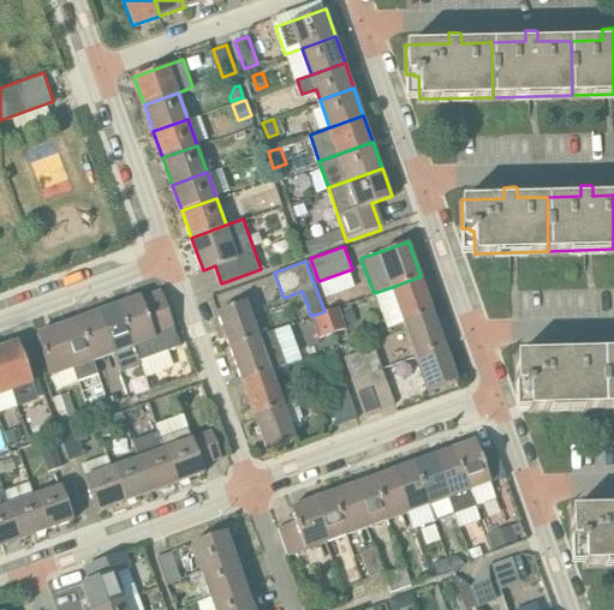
[(421,276),(392,287),(405,321),(433,310),(421,276)]
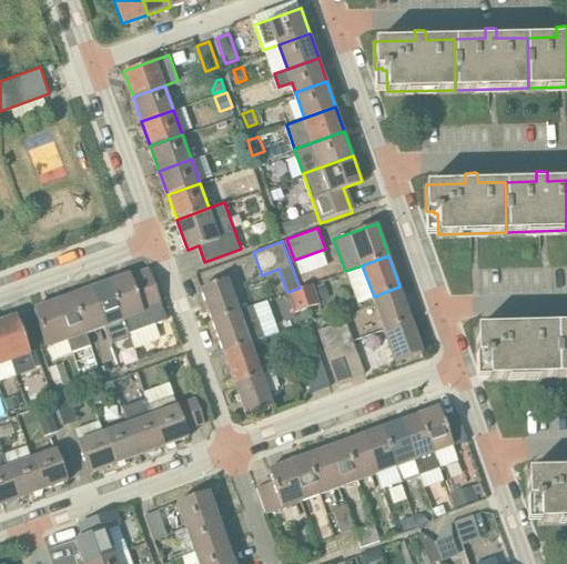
[(130,273),(111,280),(124,318),(130,332),(168,319),(149,268),(131,274),(130,273)]
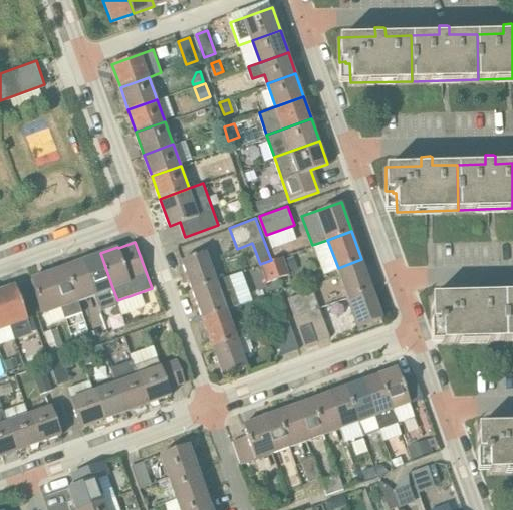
[(193,289),(217,280),(206,251),(182,259),(193,289)]
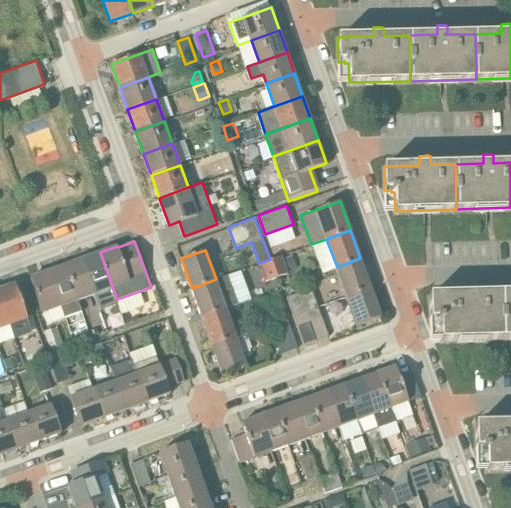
[(100,252),(83,258),(95,292),(101,309),(118,302),(117,299),(112,286),(100,252)]
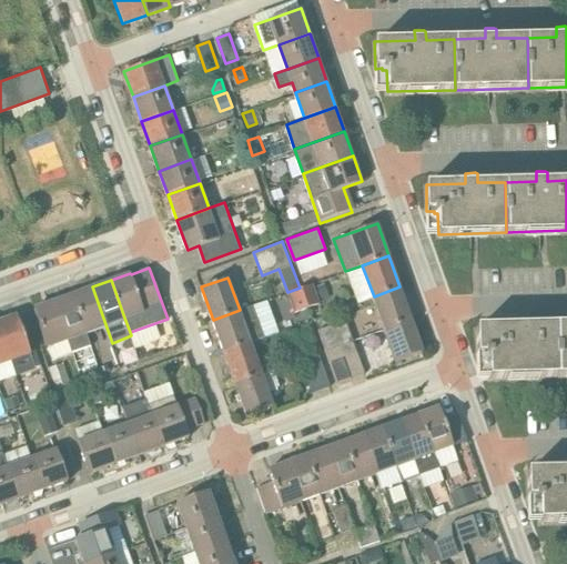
[(330,294),(324,281),(315,284),(320,298),(330,294)]
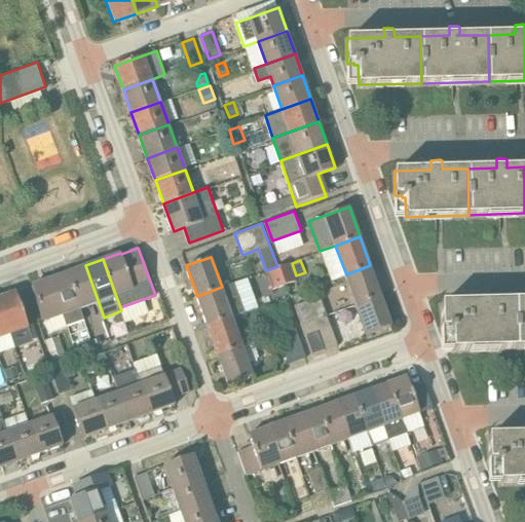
[(273,288),(296,278),(290,261),(277,266),(266,270),(273,288)]
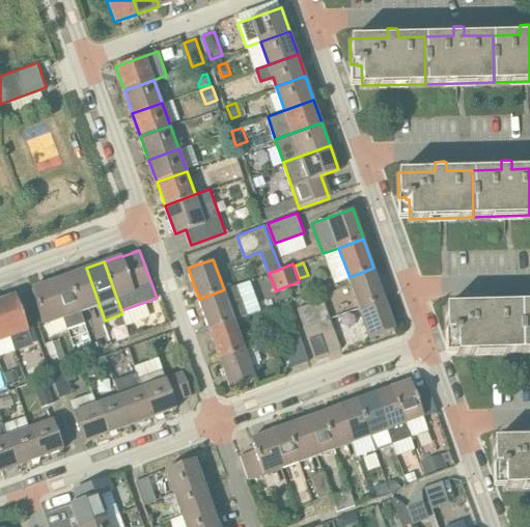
[(99,303),(86,268),(67,275),(80,310),(99,303)]
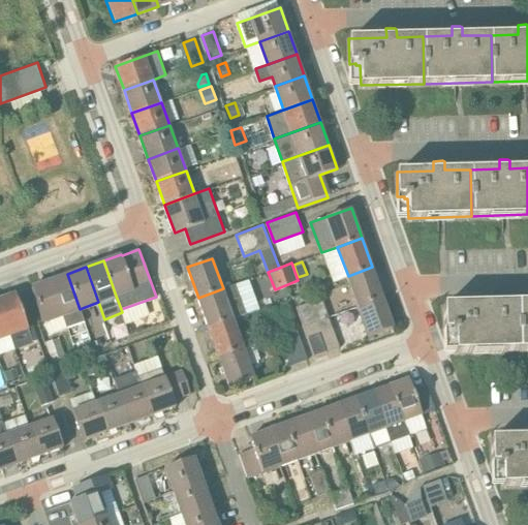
[(372,267),(348,276),(359,305),(382,297),(372,267)]
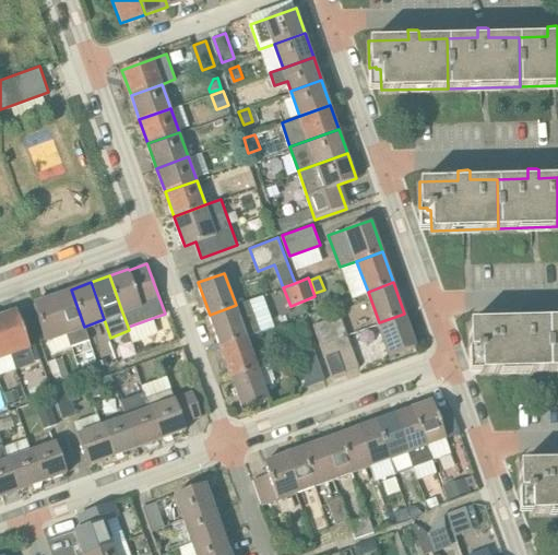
[(52,296),(67,333),(71,346),(90,340),(84,327),(71,290),(52,296)]
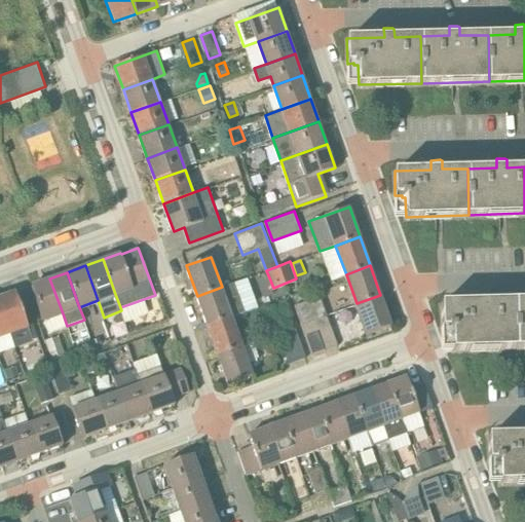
[(63,313),(49,278),(32,285),(45,320),(63,313)]
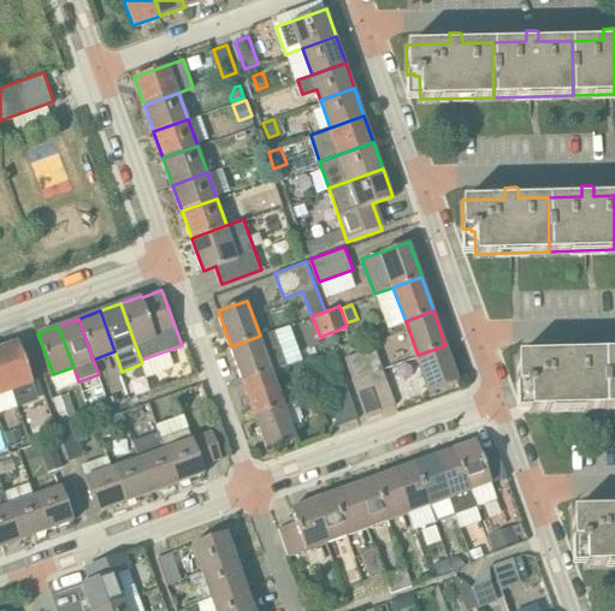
[(276,330),(260,336),(231,346),(243,380),(272,371),(289,365),(276,330)]
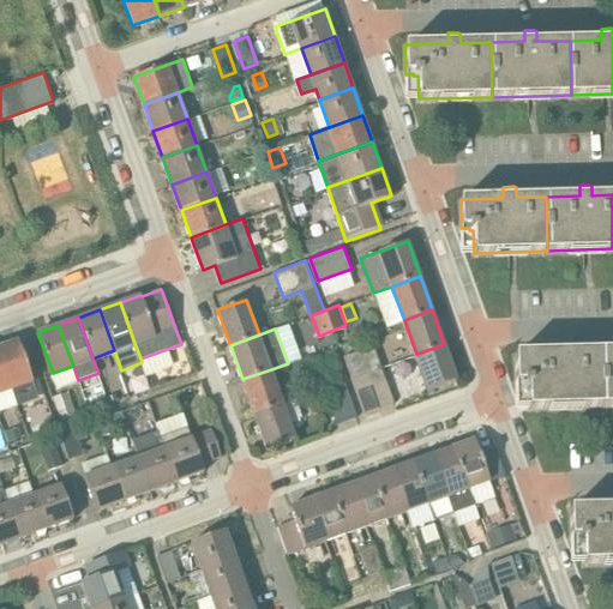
[(18,339),(0,345),(0,354),(12,387),(34,380),(18,339)]
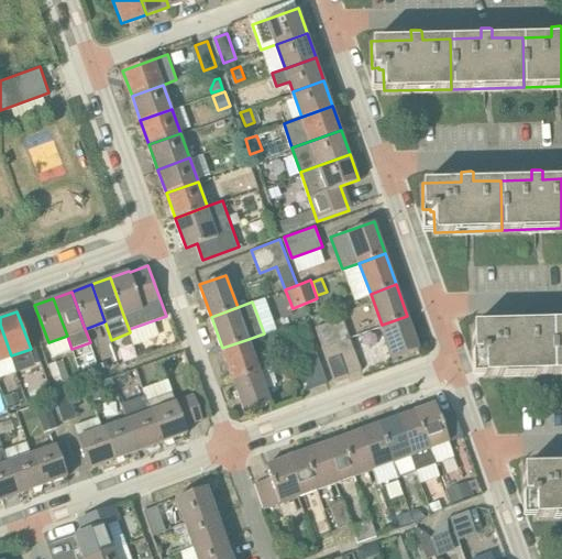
[(554,372),(553,321),(524,322),(524,314),(521,313),(513,313),(513,324),(473,325),(473,351),(480,351),(480,353),(484,353),(485,374),(554,372)]
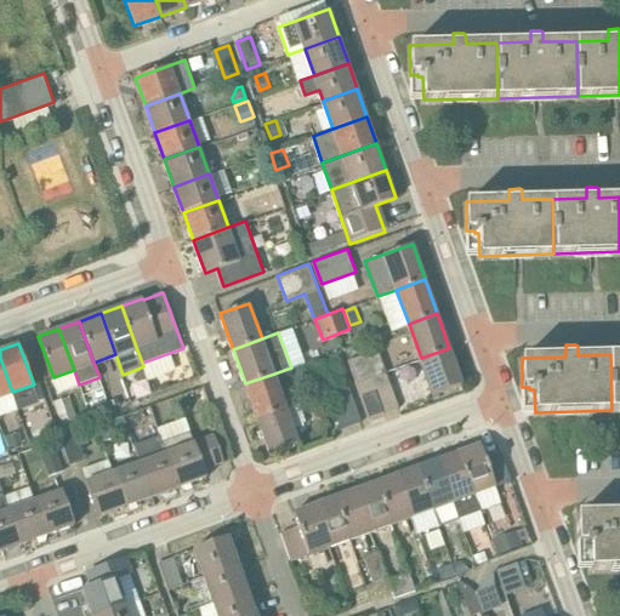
[(357,381),(387,371),(379,348),(350,358),(357,381)]
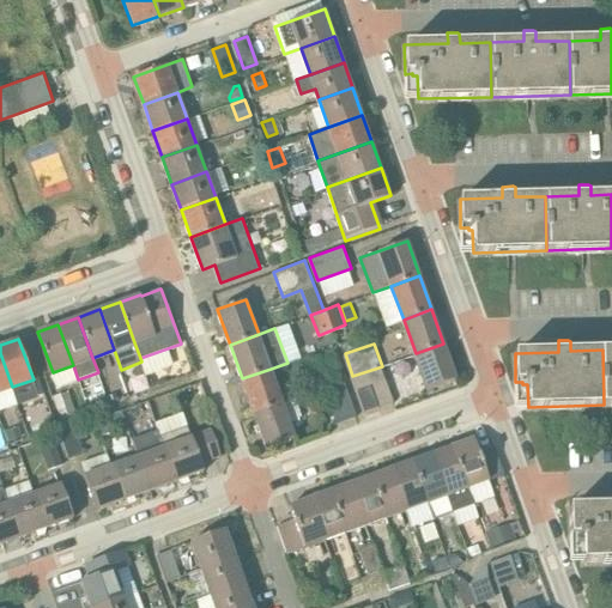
[(443,344),(416,353),(428,389),(456,378),(443,344)]
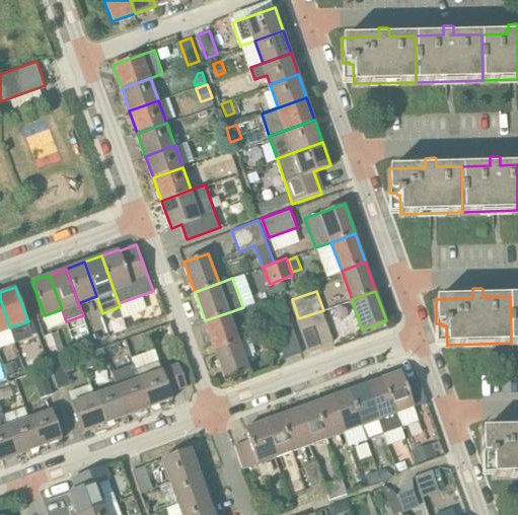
[(274,313),(287,308),(282,296),(269,300),(274,313)]
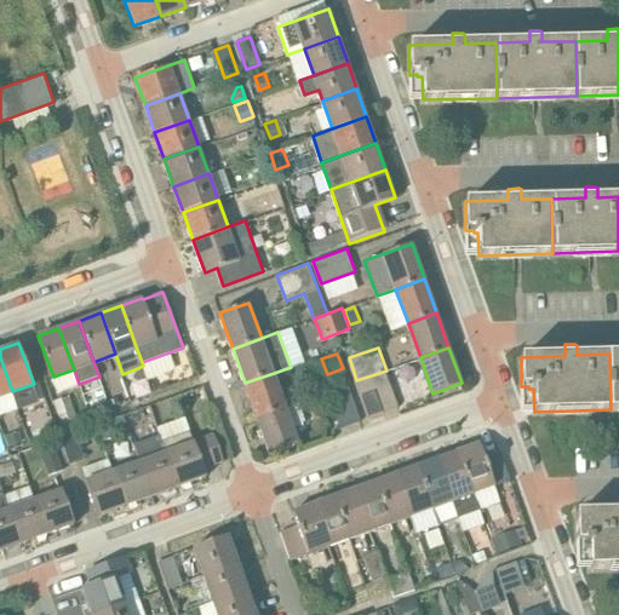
[(0,395),(12,391),(0,357),(0,395)]
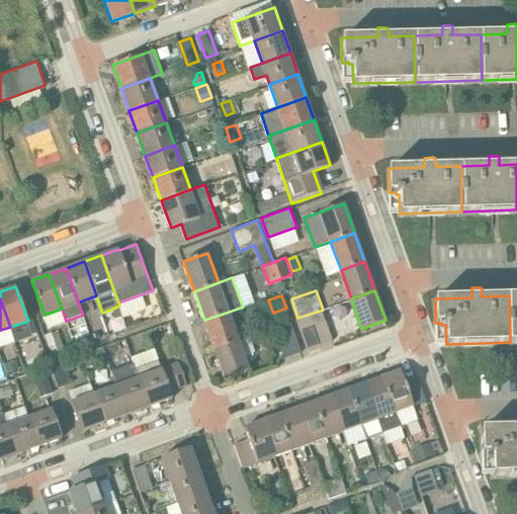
[(333,339),(323,310),(297,318),(302,330),(314,326),(320,344),(333,339)]
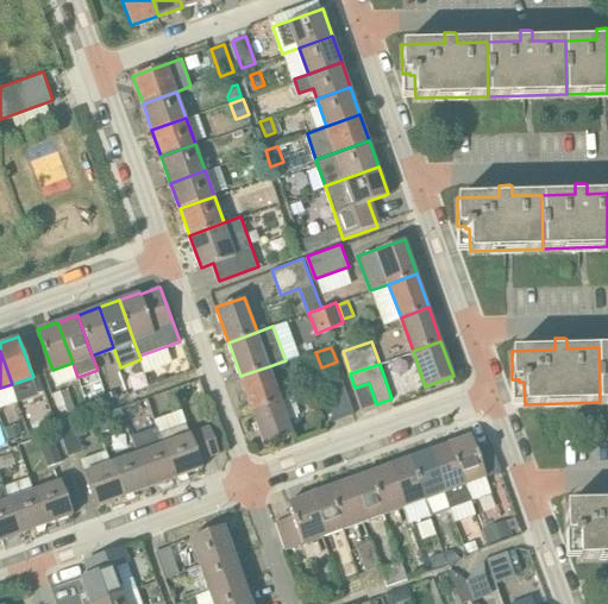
[(269,366),(240,376),(252,409),(281,400),(269,366)]
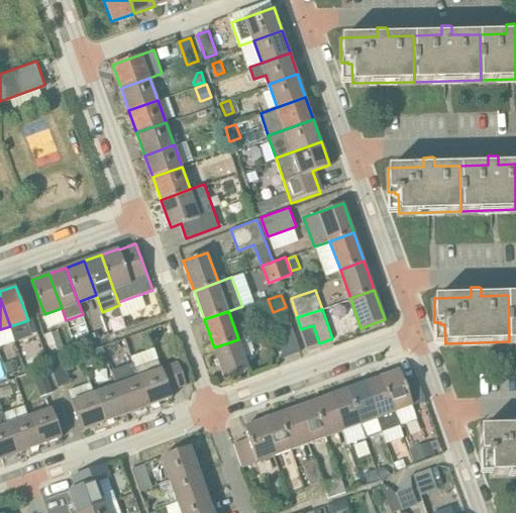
[(285,355),(301,349),(290,320),(274,326),(285,355)]
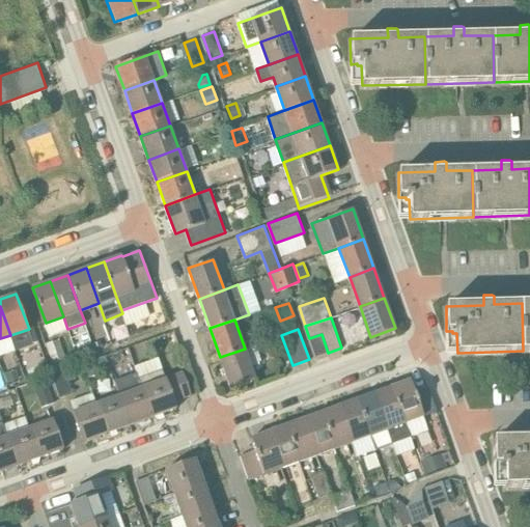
[(328,353),(322,334),(309,338),(315,357),(328,353)]
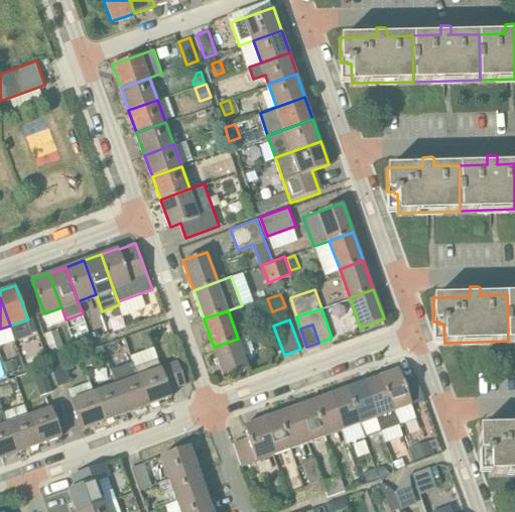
[(54,355),(68,350),(58,327),(45,332),(54,355)]
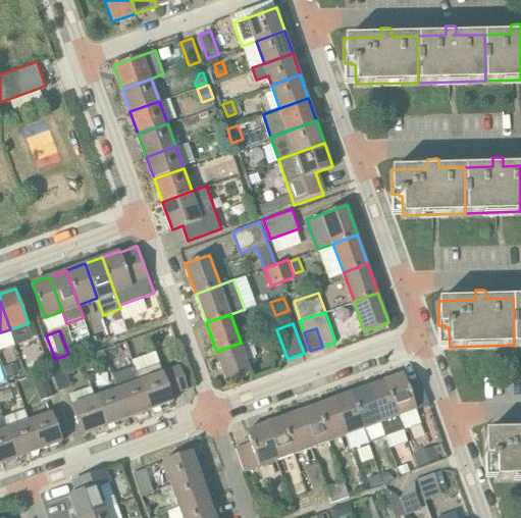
[(98,331),(90,334),(92,341),(100,338),(98,331)]
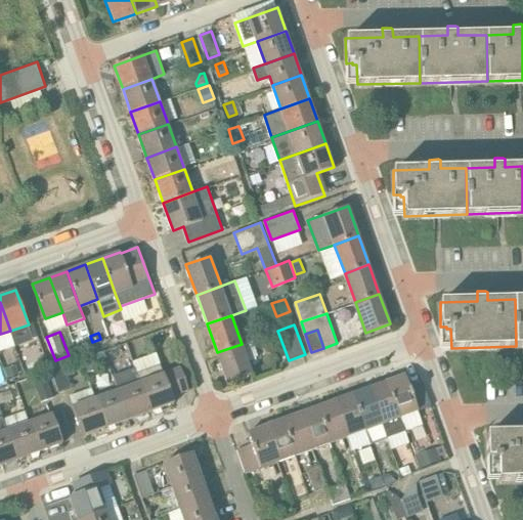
[(242,344),(217,352),(227,382),(252,374),(242,344)]
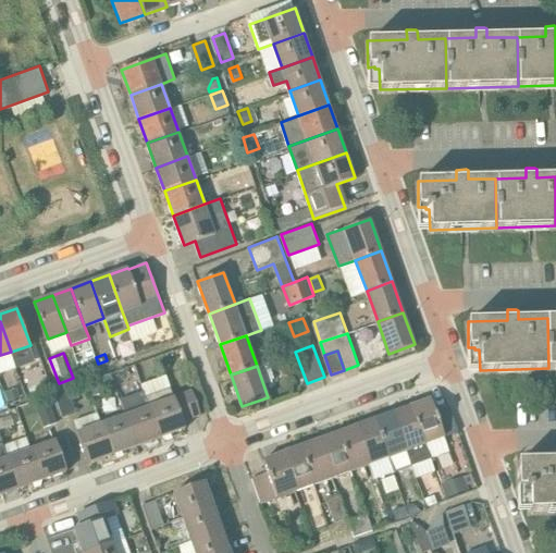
[(91,394),(116,385),(111,371),(111,370),(102,373),(86,379),(91,394)]
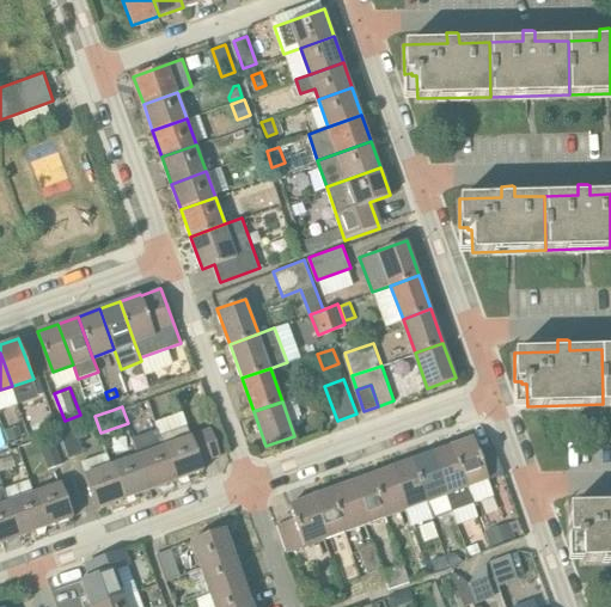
[(5,428),(10,440),(23,435),(18,423),(5,428)]
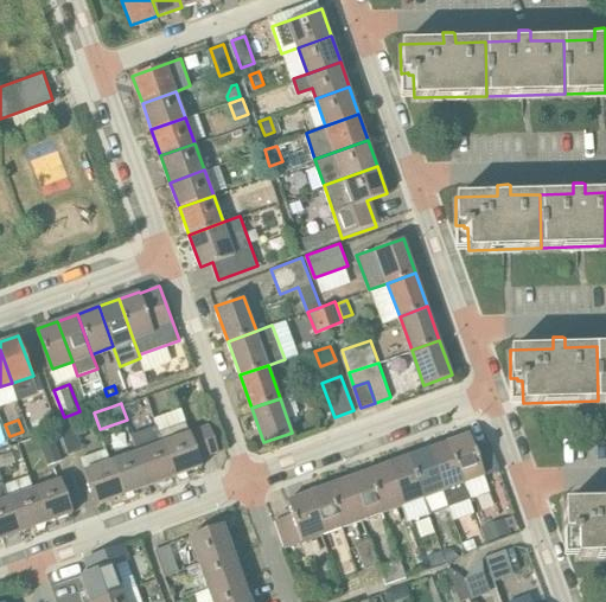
[(68,452),(82,447),(75,422),(61,427),(68,452)]
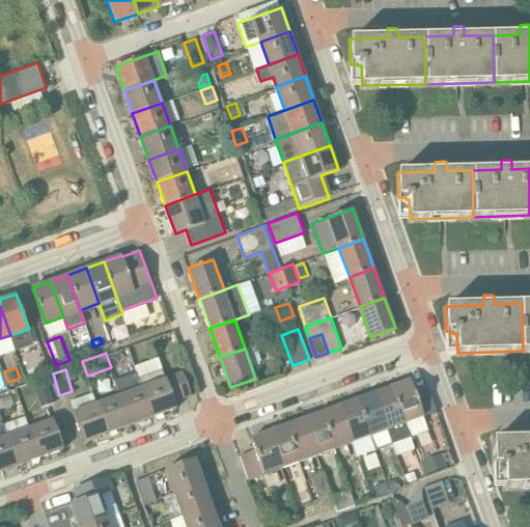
[(120,394),(131,424),(154,415),(143,386),(138,371),(114,380),(120,394)]
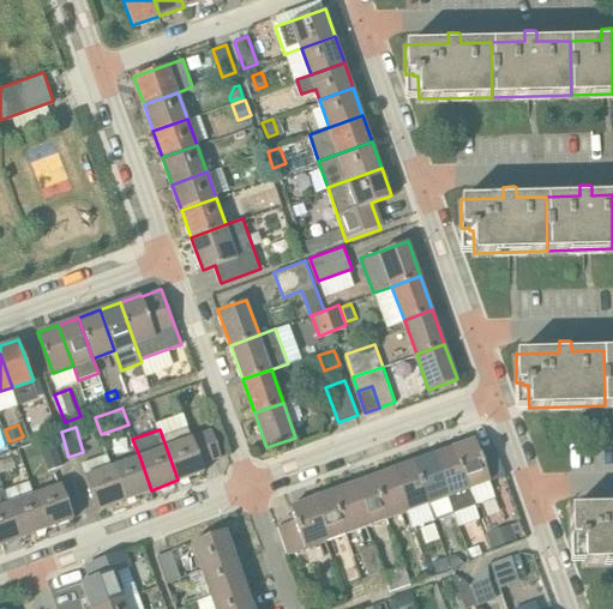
[(166,446),(178,480),(205,470),(202,463),(222,454),(212,429),(192,436),(166,446)]
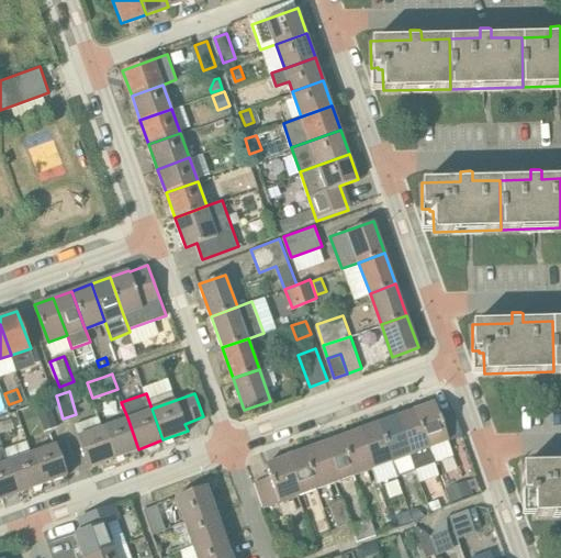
[(435,402),(414,409),(428,447),(448,439),(435,402)]
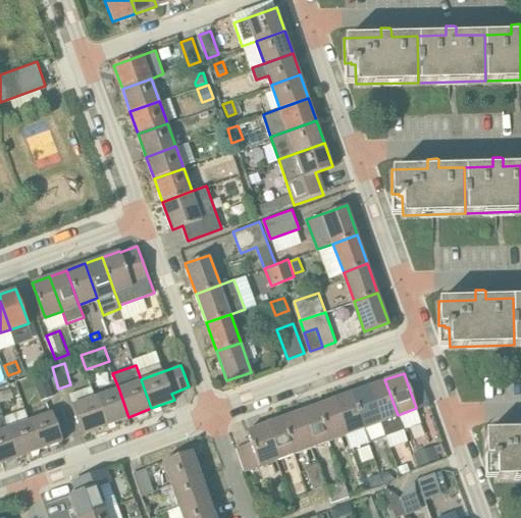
[(402,427),(398,415),(384,379),(368,385),(381,421),(385,433),(402,427)]
